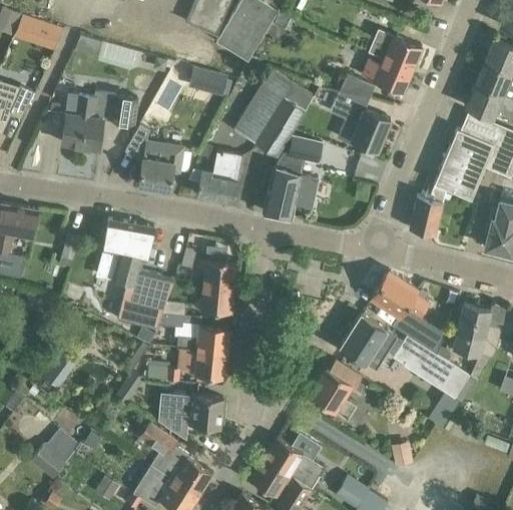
[(122,0),(124,1),(124,0),(194,0),(185,22),(217,36),(232,0),(122,0)]
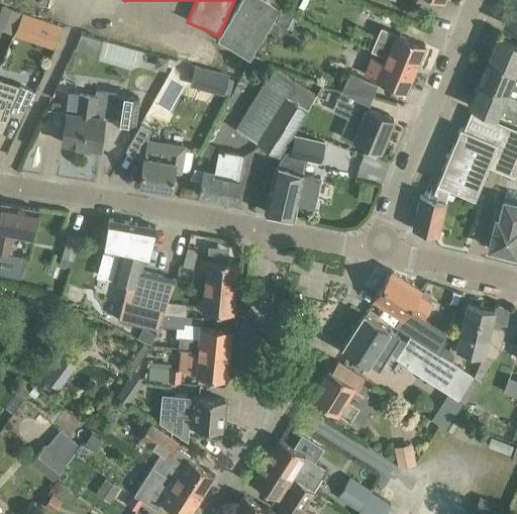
[(276,20),(280,11),(281,10),(263,0),(242,0),(218,41),(249,61),(274,20),(276,20)]
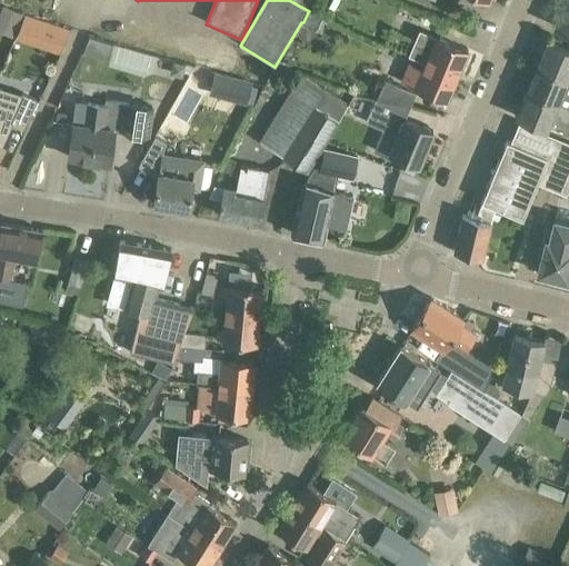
[(568,33),(568,5),(565,3),(555,28),(568,33)]
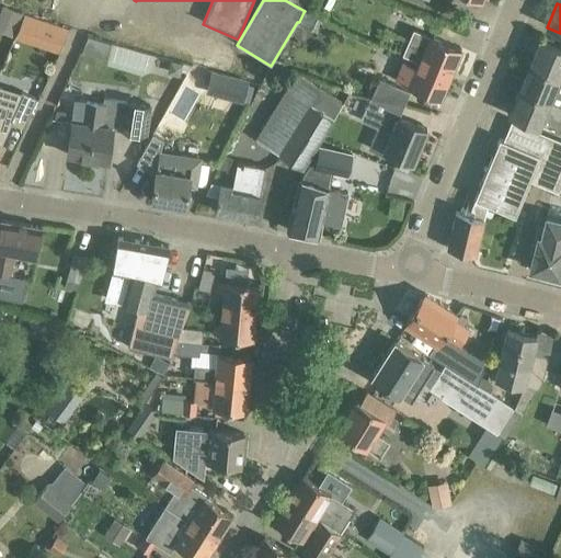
[(0,15),(0,33),(12,40),(23,18),(4,8),(0,15)]
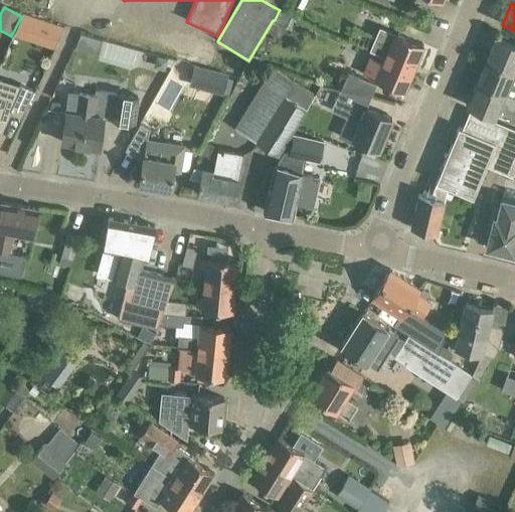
[(383,10),(379,20),(389,24),(393,14),(383,10)]
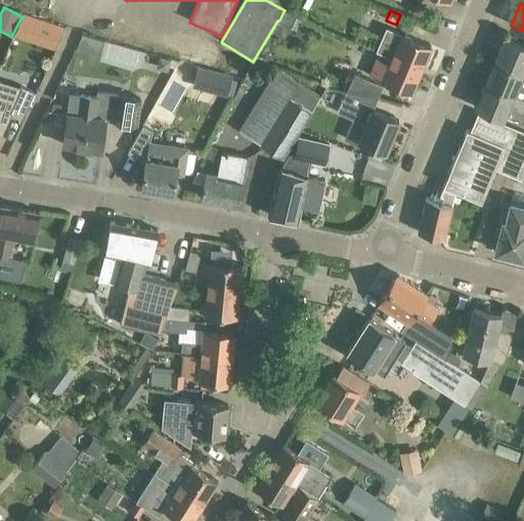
[(295,17),(284,11),(279,20),(291,27),(295,17)]
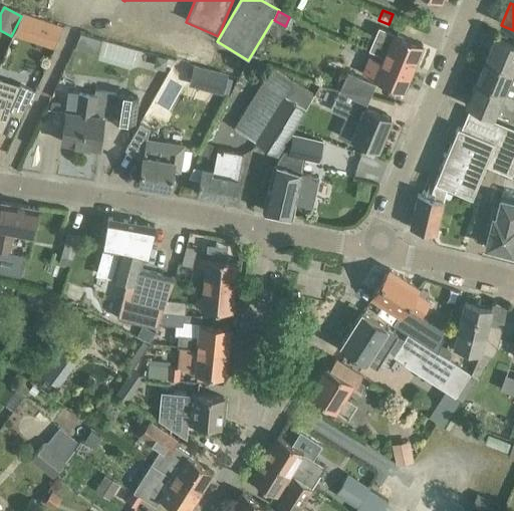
[(25,39),(35,18),(23,14),(14,35),(25,39)]
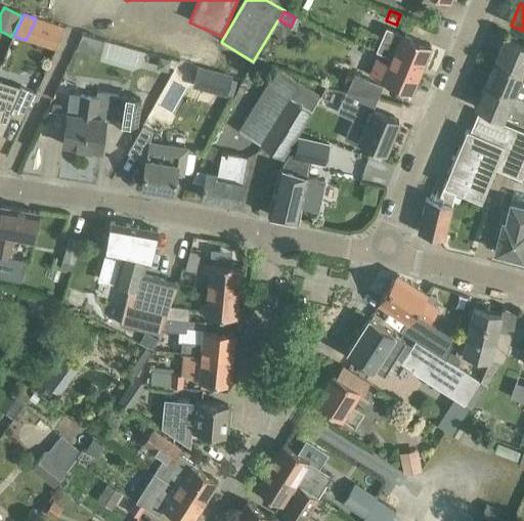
[(377,53),(392,59),(392,58),(421,71),(431,47),(411,40),(386,30),(377,53)]
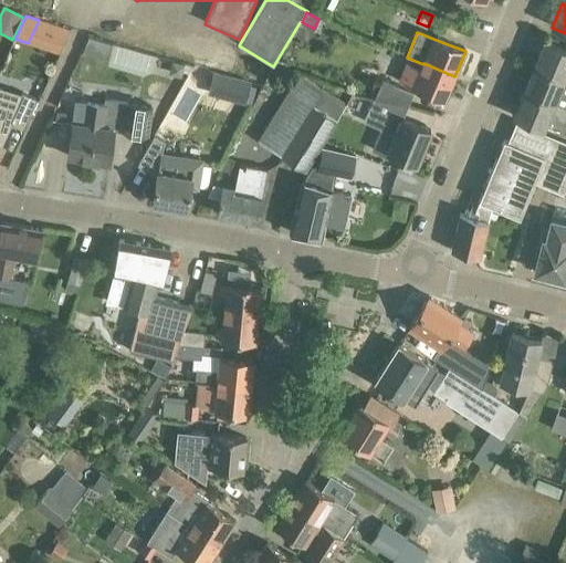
[(84,52),(106,56),(109,43),(87,39),(84,52)]
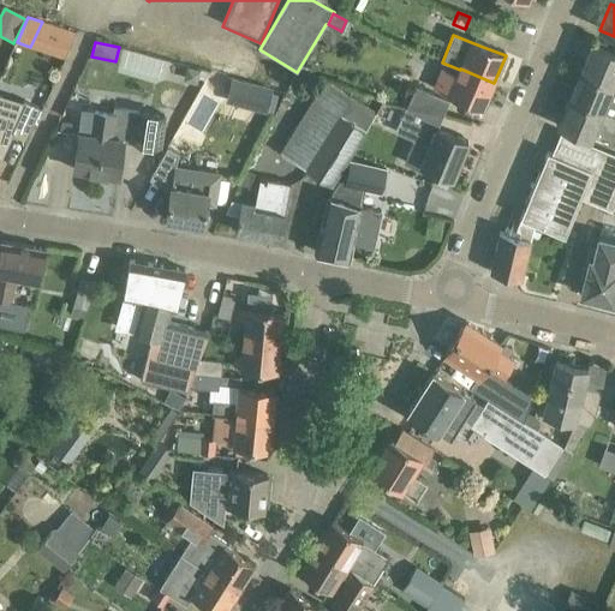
[(581,75),(614,88),(614,54),(592,47),(581,75)]
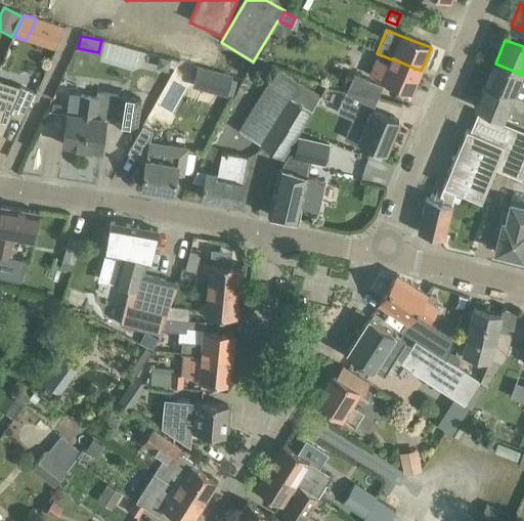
[(392,58),(392,59),(390,63),(379,59),(372,78),(392,87),(410,94),(421,71),(392,58)]
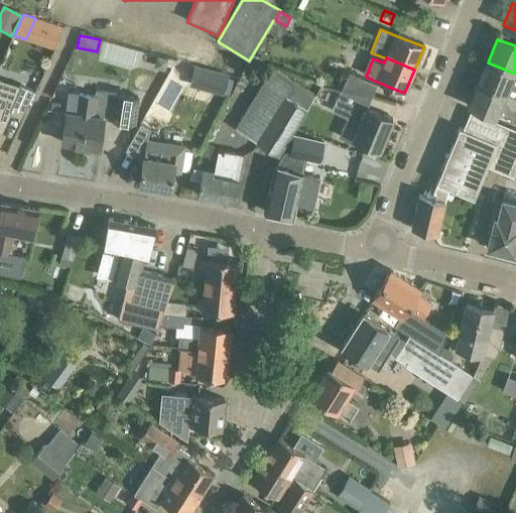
[(154,70),(165,73),(169,61),(157,58),(154,70)]
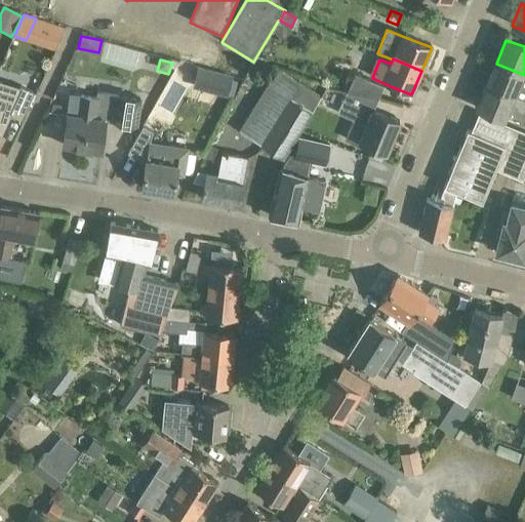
[(496,64),(487,86),(515,97),(524,75),(496,64)]
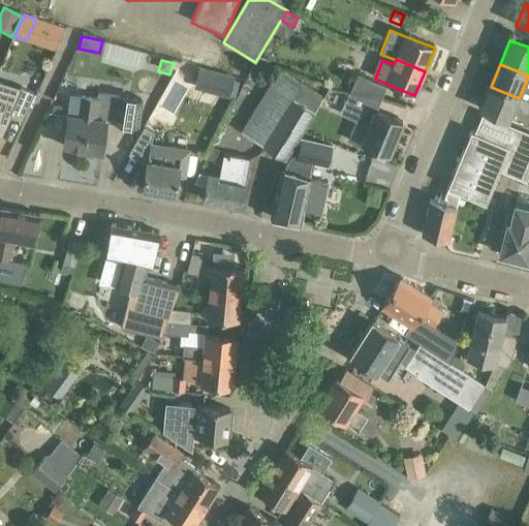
[(279,72),(241,132),(285,161),(323,99),(303,86),(302,87),(279,72)]
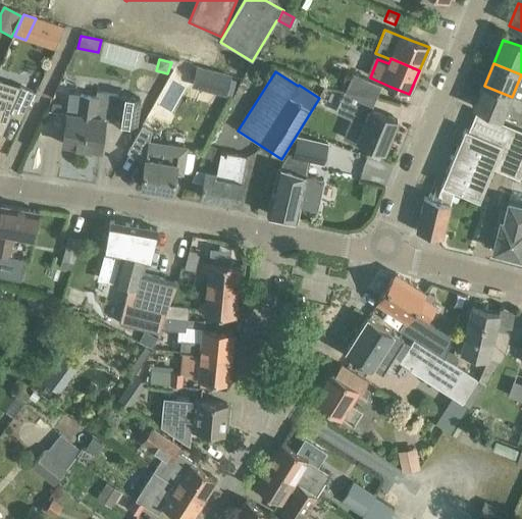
[(346,95),(372,101),(375,101),(381,87),(354,74),(346,95)]
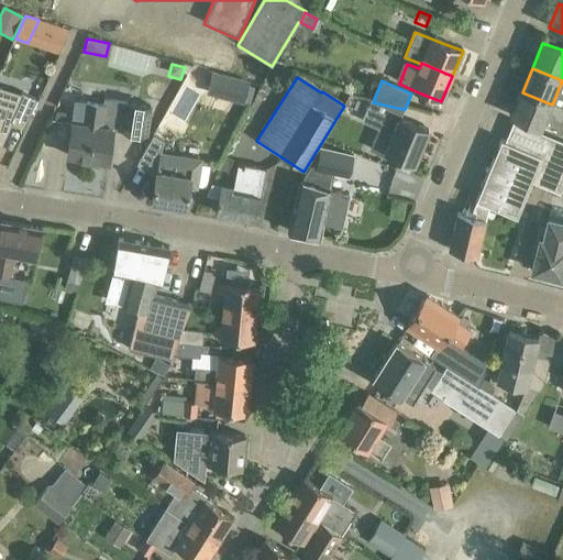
[(238,81),(232,103),(246,107),(252,86),(238,81)]
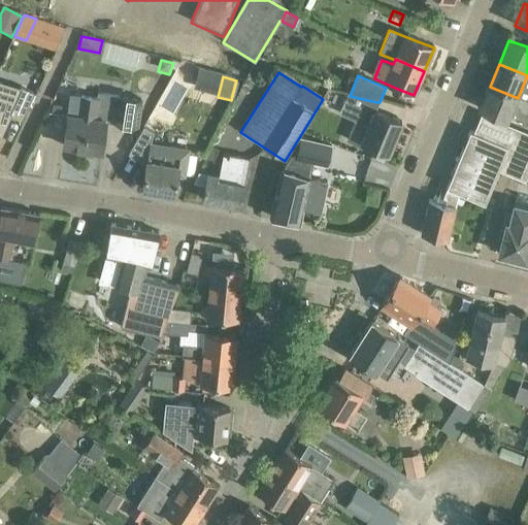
[(0,111),(9,115),(8,117),(22,123),(34,95),(36,96),(40,86),(35,83),(31,93),(21,89),(21,90),(0,83),(0,111)]
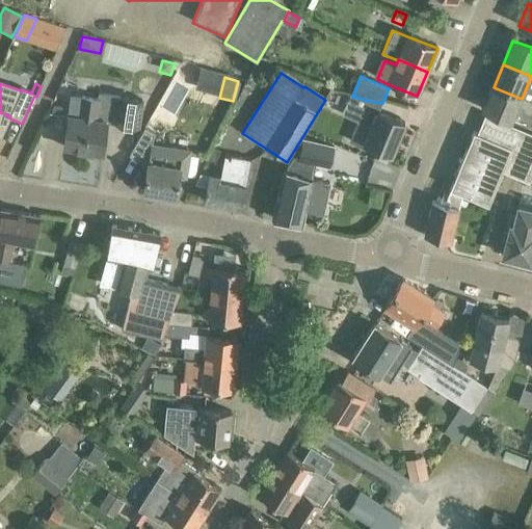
[(531,120),(531,116),(531,103),(522,99),(494,87),(483,110),(531,130),(531,120)]
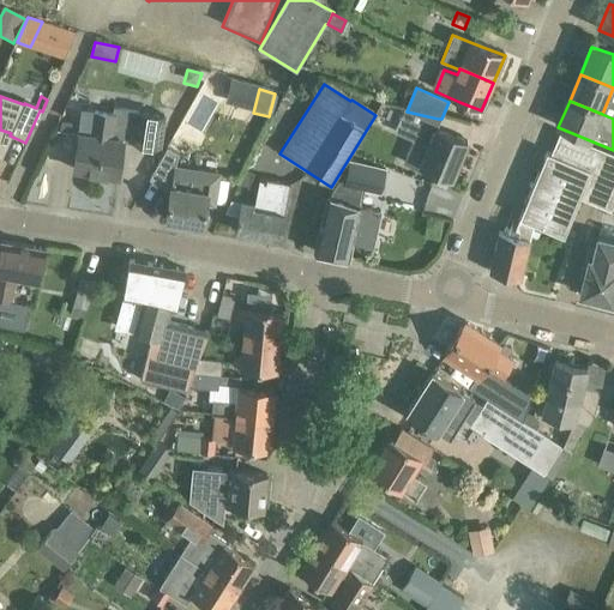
[(194,108),(186,128),(200,133),(209,114),(194,108)]
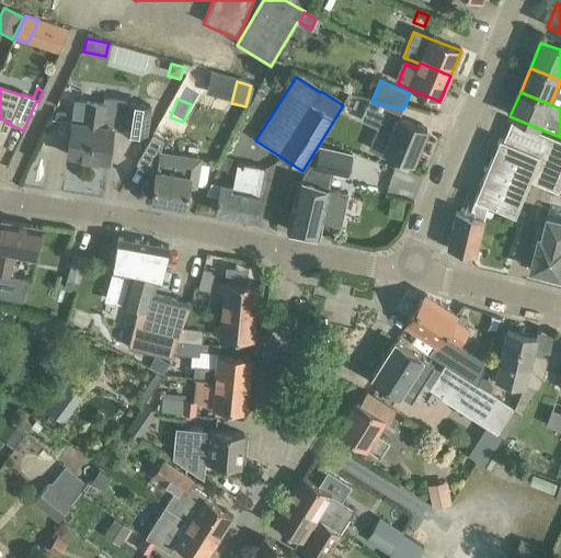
[(106,101),(105,106),(98,105),(76,102),(72,124),(72,123),(67,157),(69,157),(106,162),(109,163),(113,131),(138,134),(142,106),(106,101)]
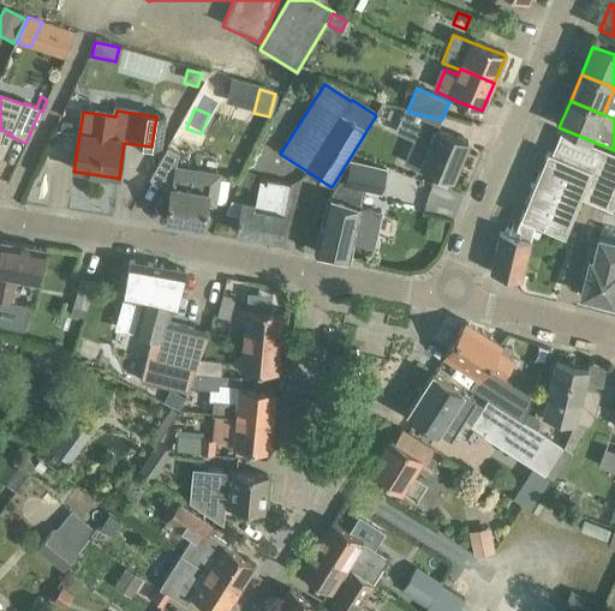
[(439,119),(407,112),(396,135),(416,143),(430,149),(422,167),(453,180),(469,143),(434,129),(439,119)]
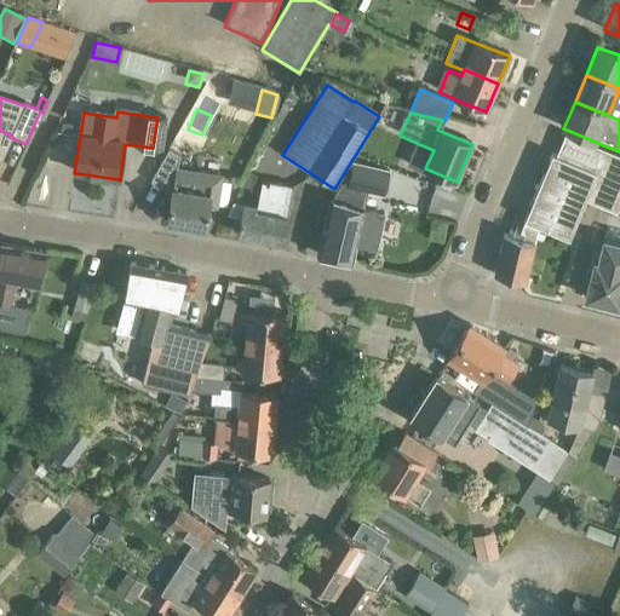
[(59,134),(72,136),(73,127),(61,125),(59,134)]
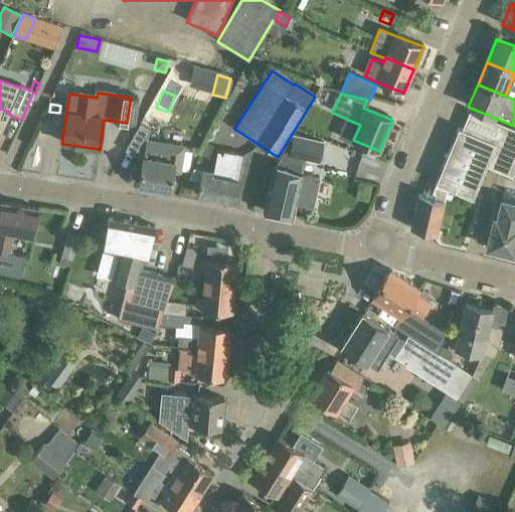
[(487,167),(503,126),(470,112),(462,130),(459,129),(430,199),(418,196),(410,229),(437,235),(448,189),(474,199),(487,167)]
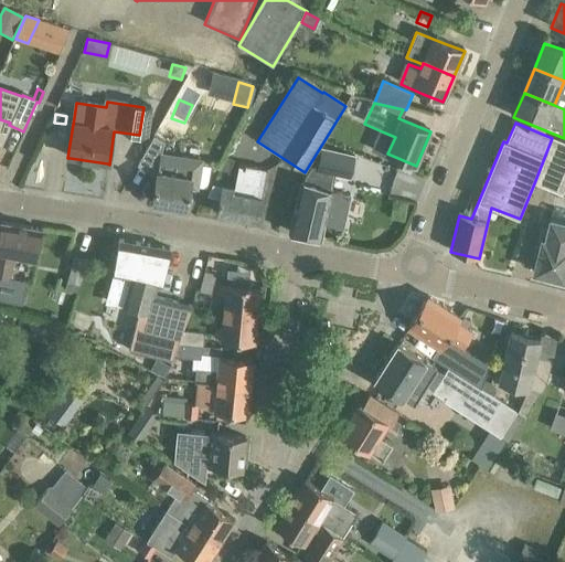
[(148,149),(138,167),(149,172),(157,173),(152,204),(187,210),(190,189),(196,190),(198,188),(206,189),(210,167),(201,166),(201,160),(162,155),(163,144),(155,138),(148,149)]
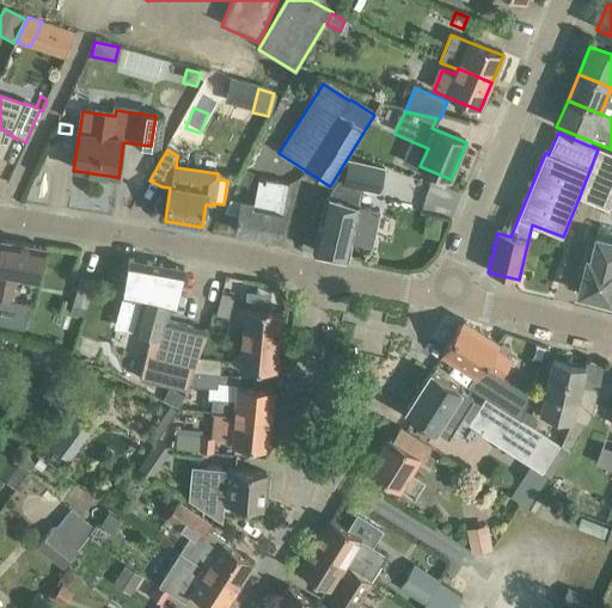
[(611,154),(598,149),(579,198),(610,212),(611,204),(611,154)]
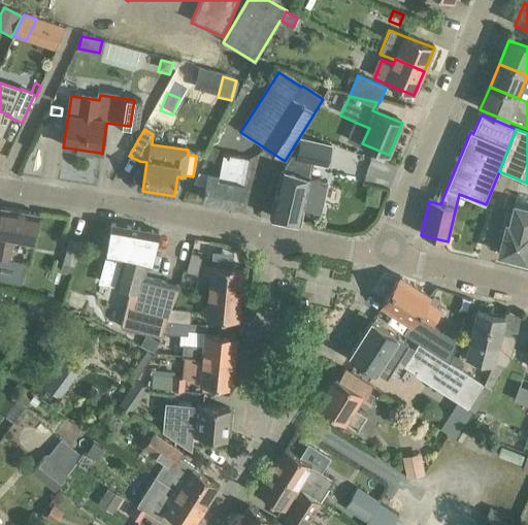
[(240,208),(249,161),(224,157),(220,178),(207,176),(198,174),(194,184),(205,186),(202,200),(203,201),(203,200),(239,207),(240,208)]
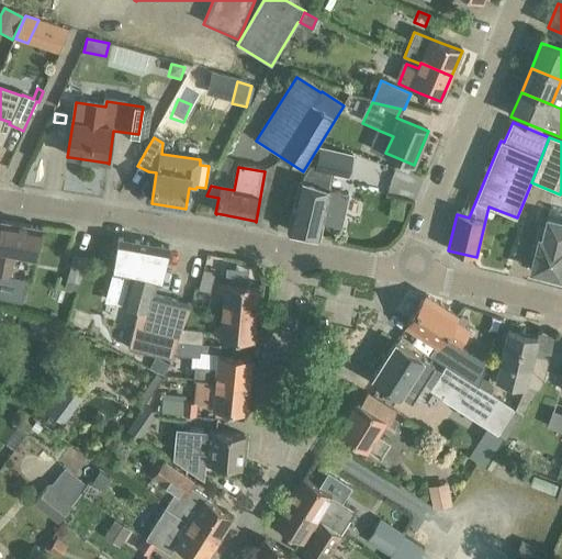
[(293,210),(288,232),(319,238),(323,223),(341,227),(348,194),(329,191),(308,185),(299,182),(293,210)]
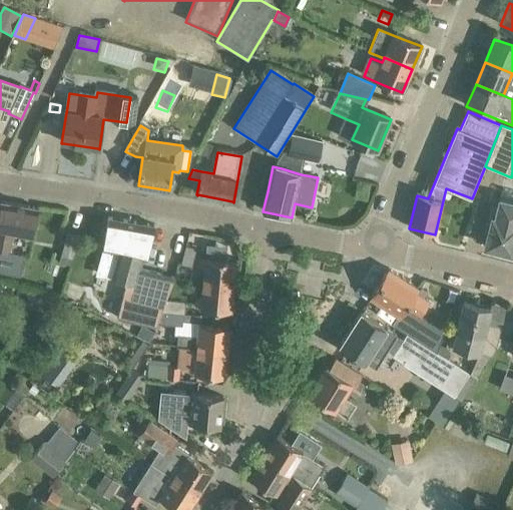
[(512,201),(499,198),(495,218),(492,217),(485,247),(511,253),(512,245),(512,201)]
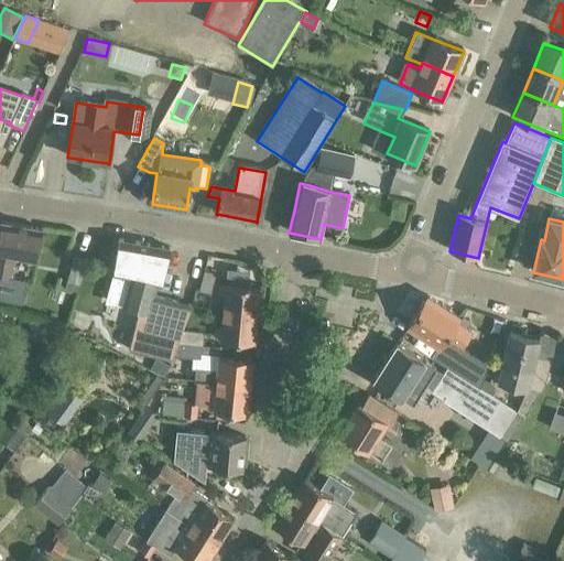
[(0,228),(0,276),(11,278),(14,257),(38,261),(39,252),(42,230),(1,224),(0,228)]
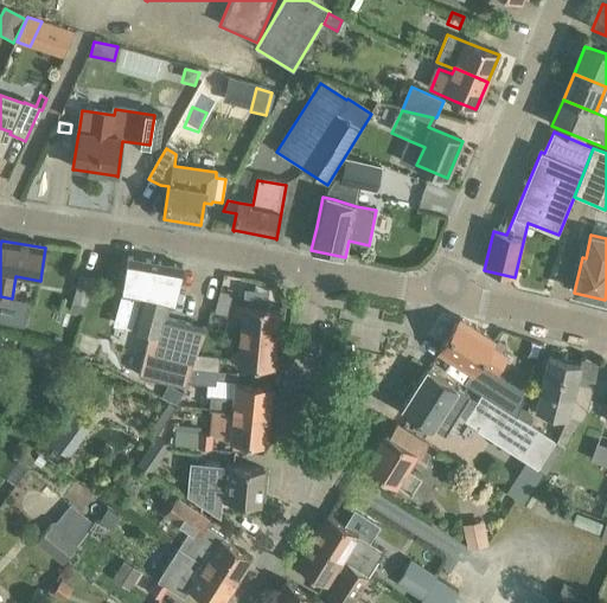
[(192,372),(197,358),(195,358),(205,331),(165,320),(168,306),(173,307),(183,268),(128,258),(125,282),(122,295),(123,295),(115,328),(134,331),(151,335),(139,379),(184,390),(186,385),(187,385),(192,372)]
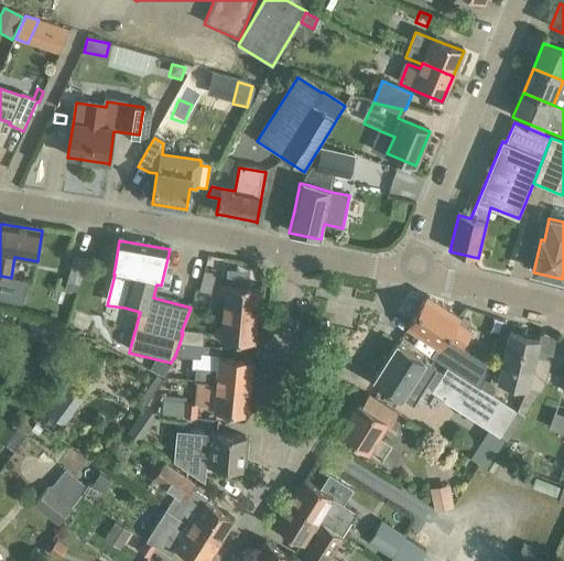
[(87,263),(75,260),(66,284),(79,289),(87,263)]
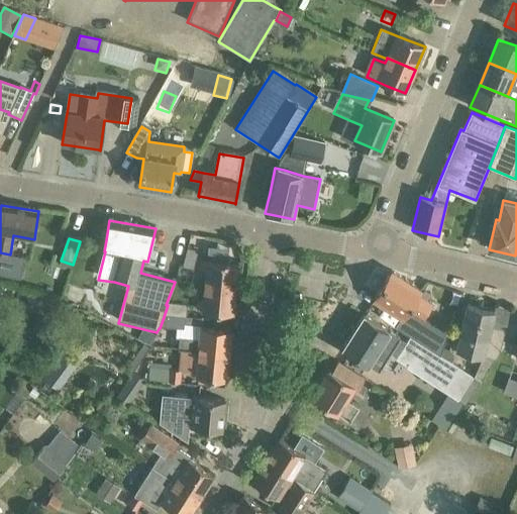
[(188,250),(183,266),(192,269),(197,254),(188,250)]
